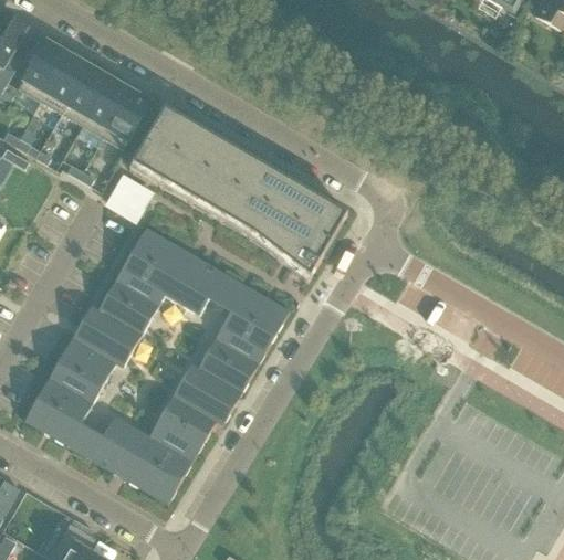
[(541,0),(533,13),(559,29),(563,19),(563,0),(541,0)]
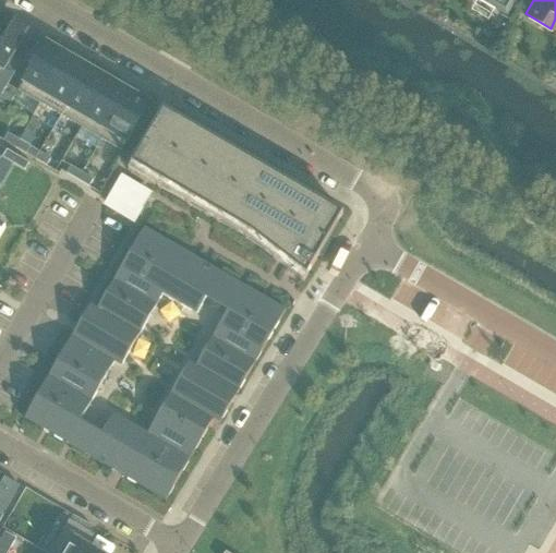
[(0,92),(19,59),(9,53),(24,27),(1,14),(0,16),(0,92)]
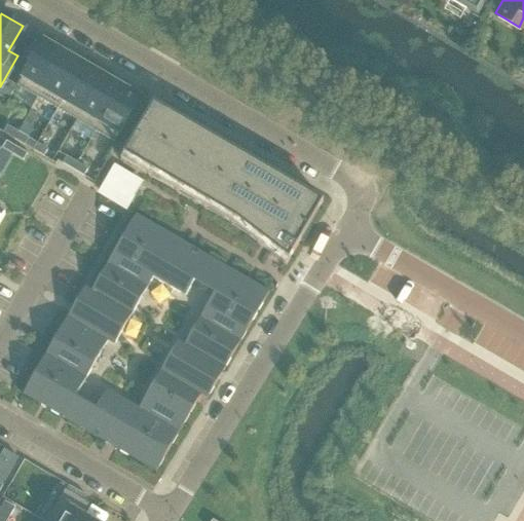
[(41,37),(15,81),(37,94),(62,51),(54,47),(55,46),(41,37)]
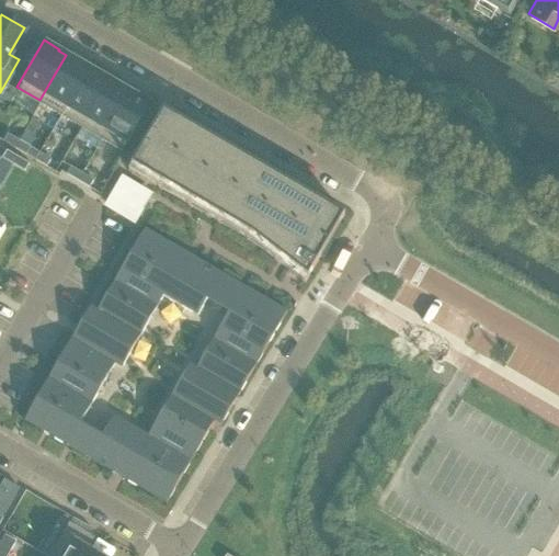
[(66,55),(40,100),(59,112),(87,65),(73,57),(73,59),(66,55)]
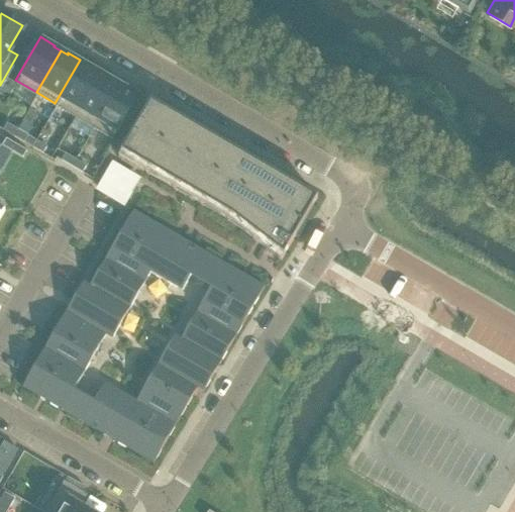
[(80,60),(55,103),(74,114),(98,72),(92,69),(92,67),(80,60)]
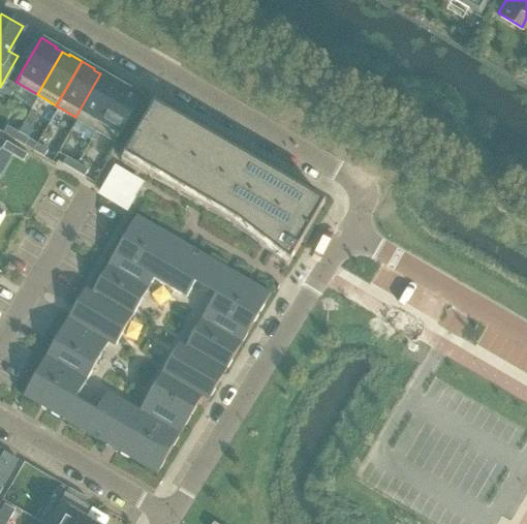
[(100,73),(75,117),(95,128),(120,85),(113,81),(114,80),(100,72),(100,73)]
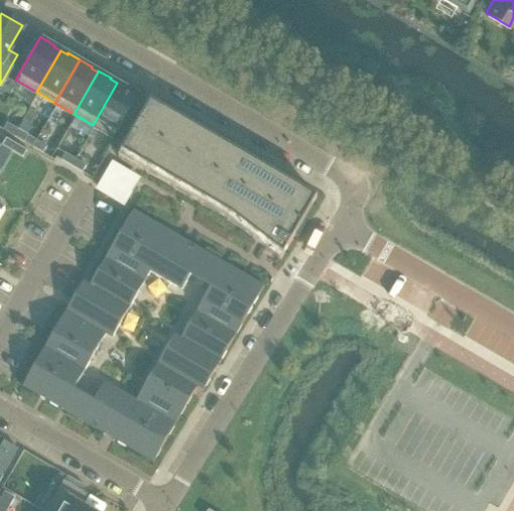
[(4,81),(0,88),(0,91),(7,95),(12,86),(4,81)]
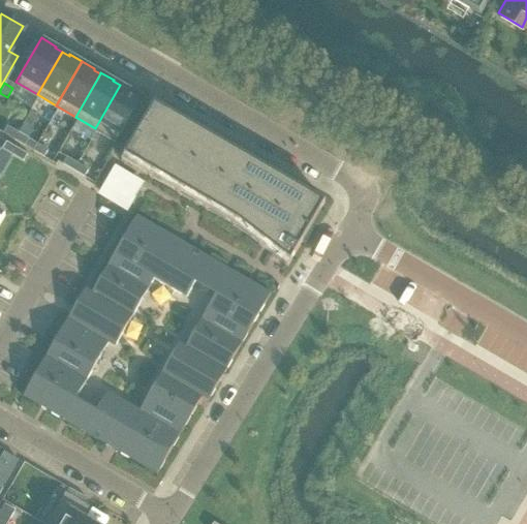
[(120,85),(95,128),(115,140),(141,95),(127,88),(126,89),(120,85)]
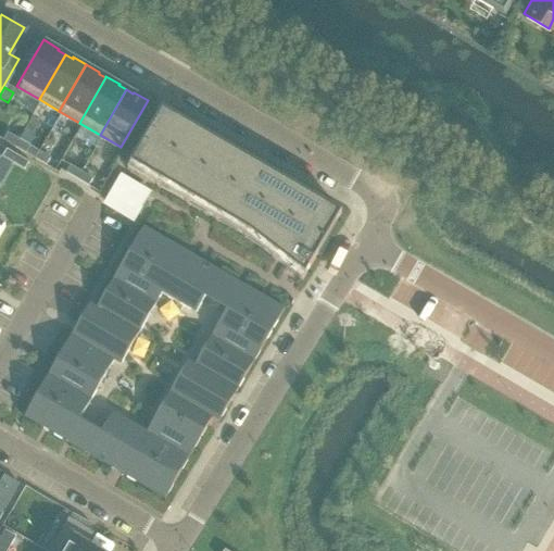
[(133,152),(126,165),(244,234),(285,264),(301,276),(340,209),(161,104),(133,152)]
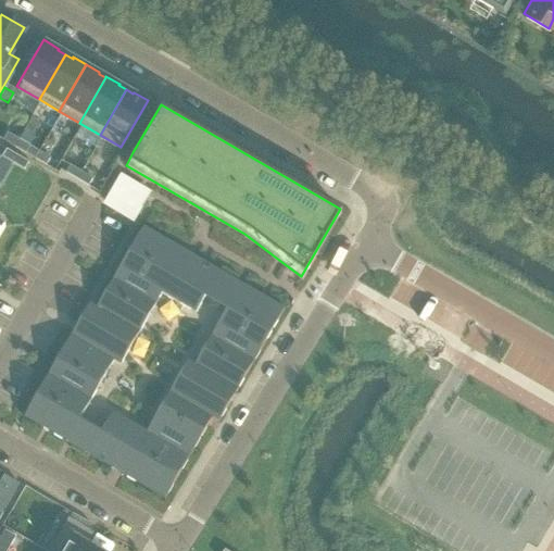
[(7,128),(2,136),(13,142),(17,136),(7,128)]
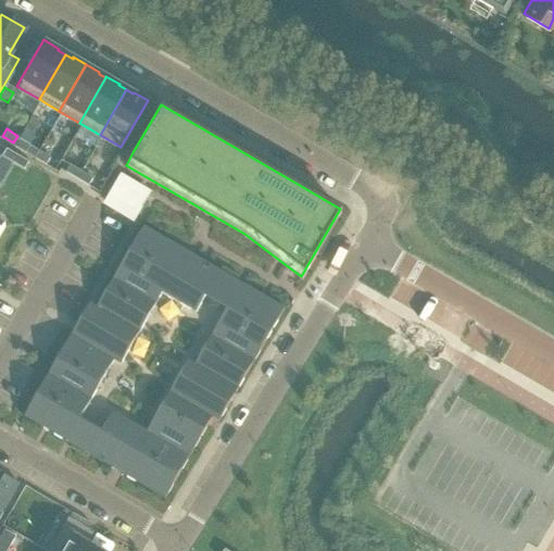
[(17,136),(13,142),(24,149),(28,142),(17,136)]
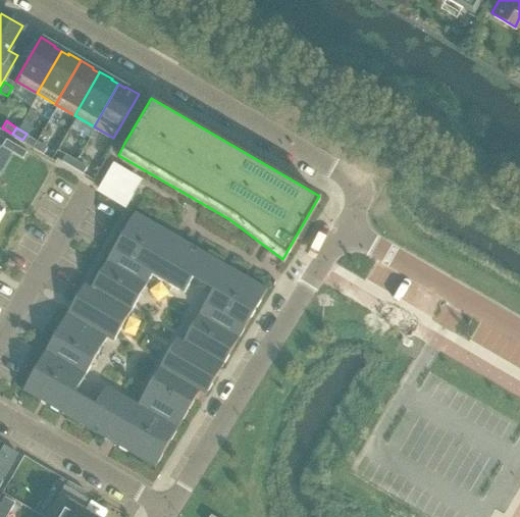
[(5,136),(1,143),(11,149),(15,142),(5,136)]
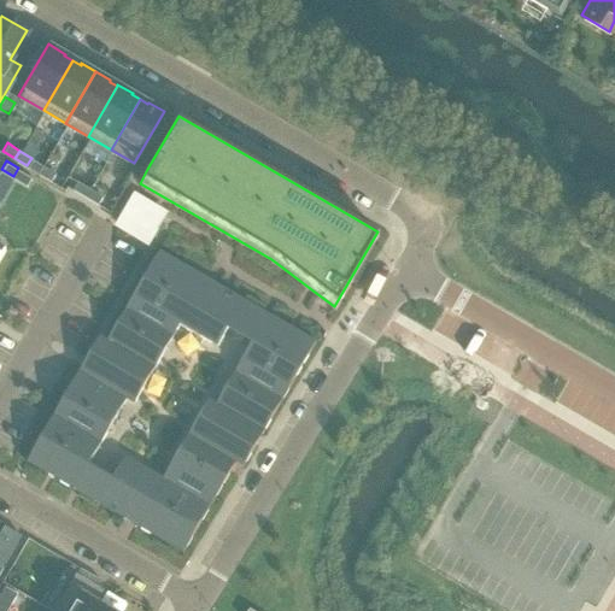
[(42,163),(37,171),(50,178),(54,170),(42,163)]
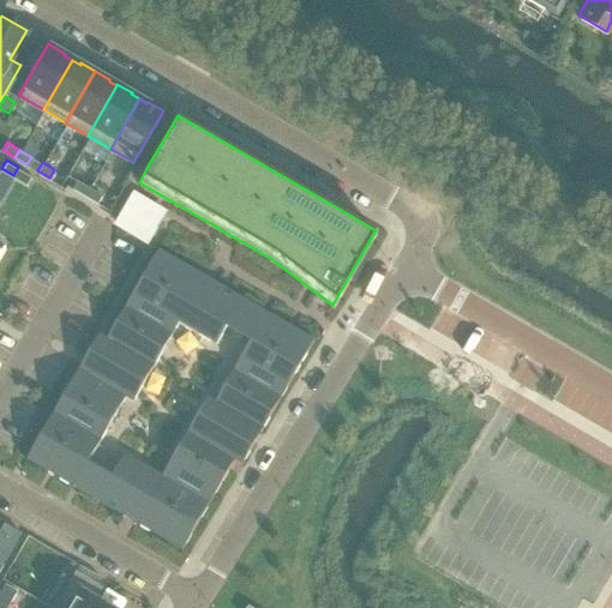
[(18,167),(13,175),(25,182),(30,174),(18,167)]
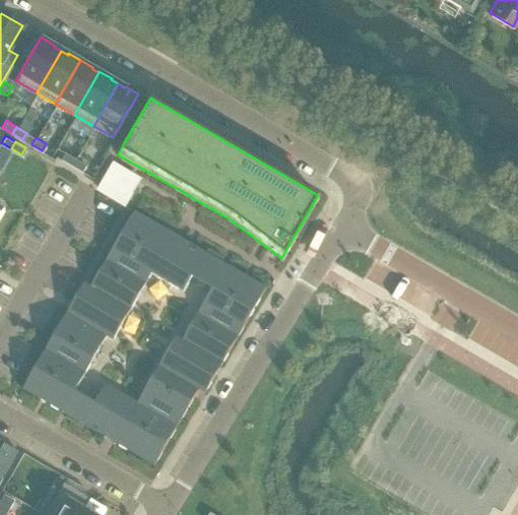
[(64,150),(60,157),(71,164),(75,156),(64,150)]
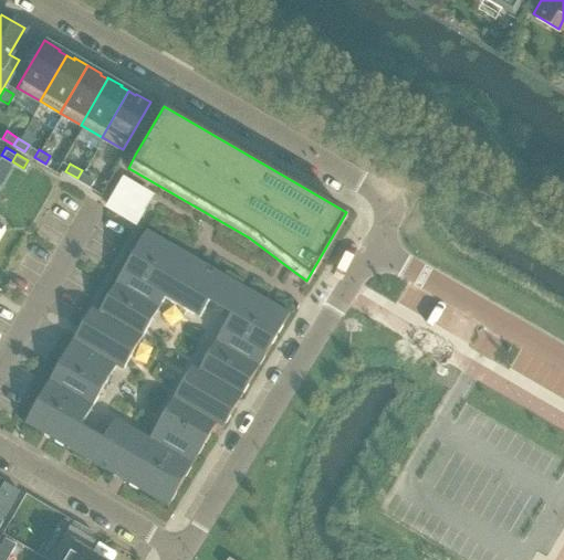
[(82,170),(77,178),(89,185),(93,178),(82,170)]
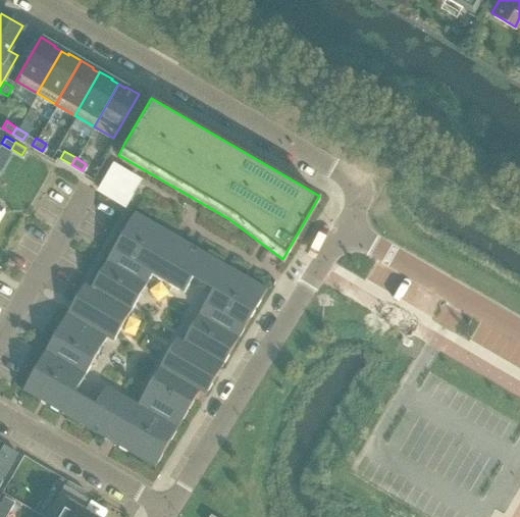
[(113,163),(99,188),(123,201),(137,177),(113,163)]
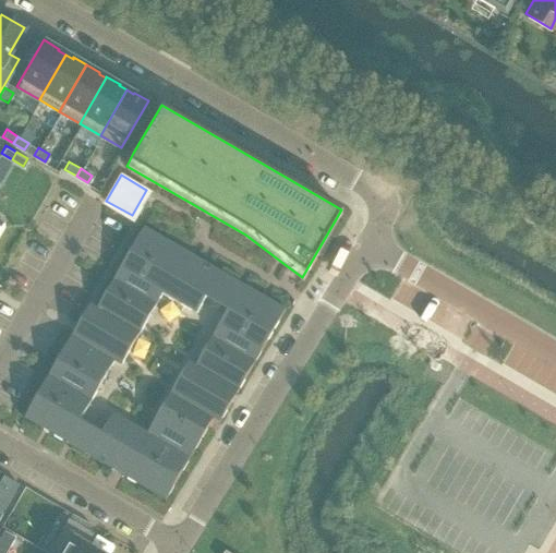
[(89,300),(22,415),(65,440),(112,358),(120,362),(161,290),(195,310),(220,267),(195,253),(185,248),(143,223),(96,304),(91,301),(89,300)]
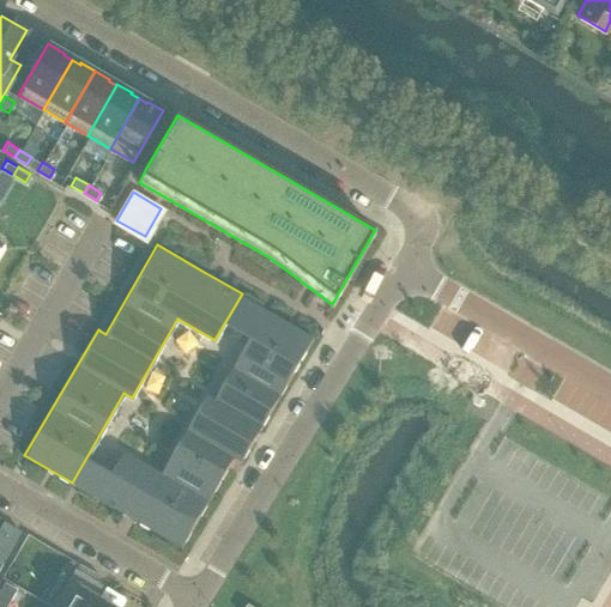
[(123,449),(96,496),(181,545),(233,456),(240,460),(313,335),(266,308),(213,396),(206,393),(161,471),(123,449)]
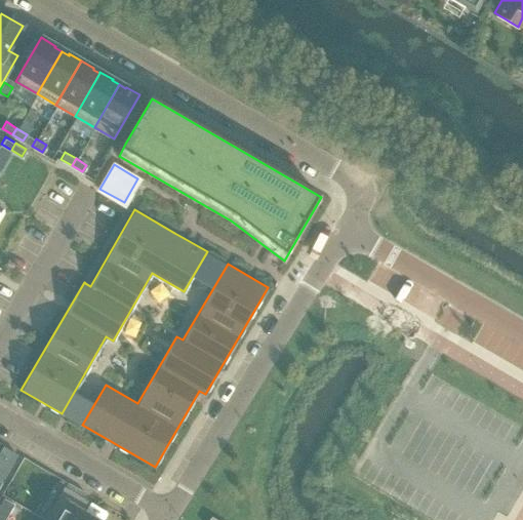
[(0,479),(1,480),(12,461),(0,452),(0,479)]
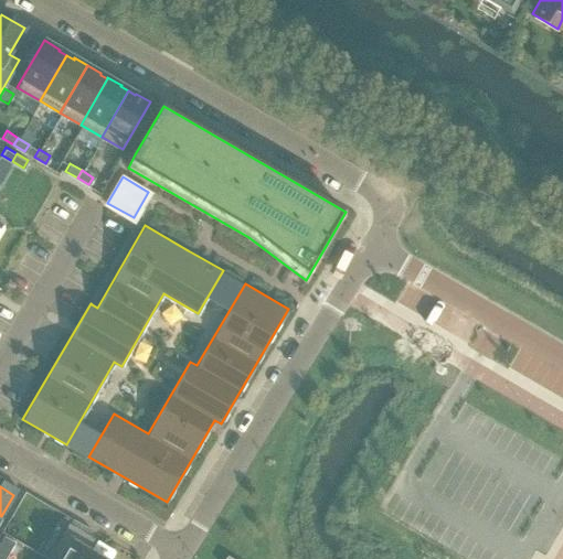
[(68,523),(49,557),(53,558),(103,558),(85,549),(93,537),(68,523)]
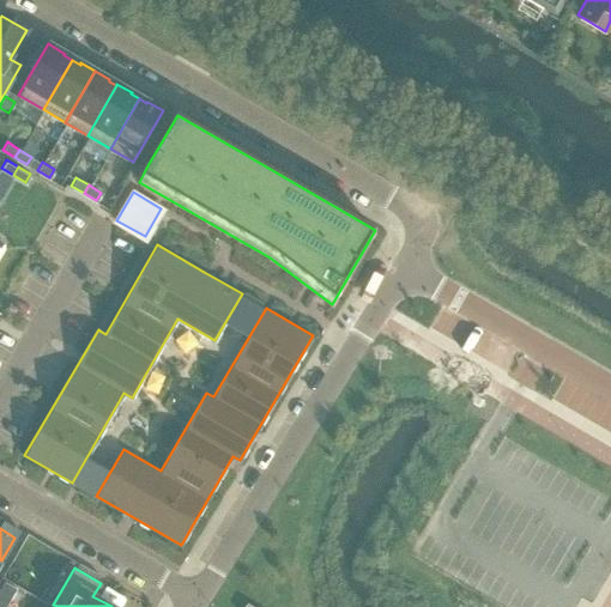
[(4,578),(0,584),(0,592),(8,598),(16,586),(4,578)]
